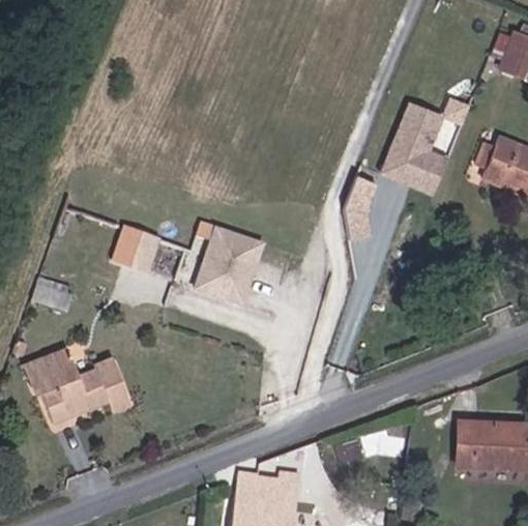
[(527,22),(523,20),(519,30),(515,28),(512,34),(500,29),(491,53),(502,57),(499,66),(527,77),(527,22)]
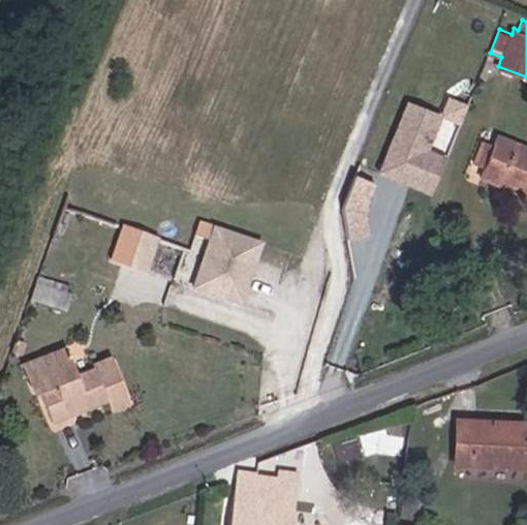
[(376,170),(433,188),(465,96),(448,91),(442,109),(402,95),(376,170)]
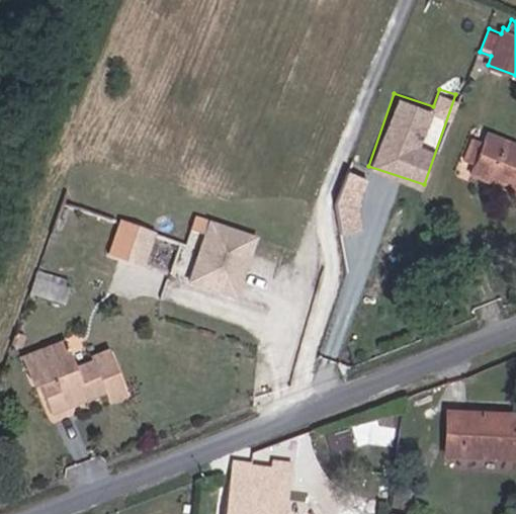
[(484,142),(474,138),(465,158),(475,162),(471,171),(515,189),(515,143),(488,132),(484,142)]
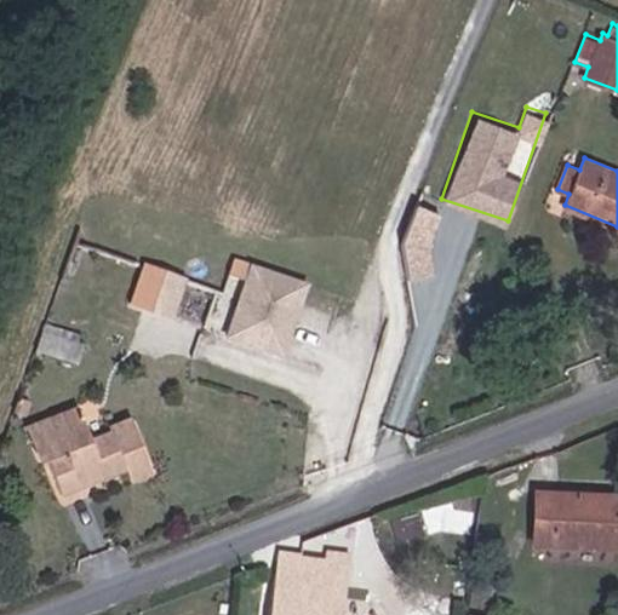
[(439,268),(434,201),(394,203),(399,270),(439,268)]
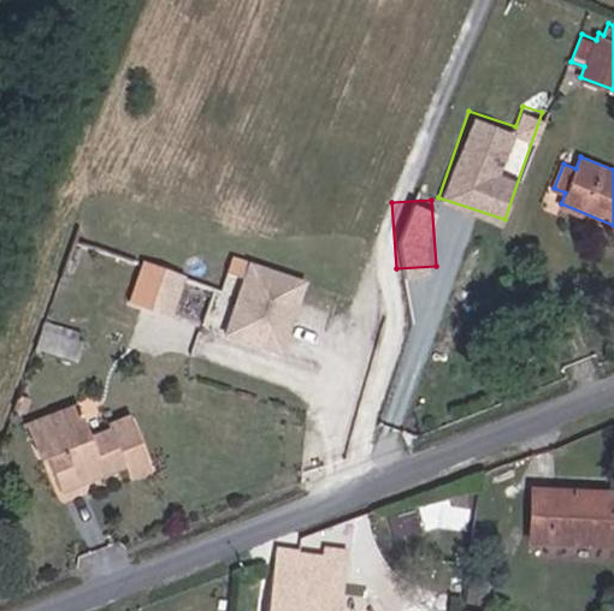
[(234,255),(223,286),(142,260),(129,300),(325,366),(338,325),(296,310),(306,279),(234,255)]
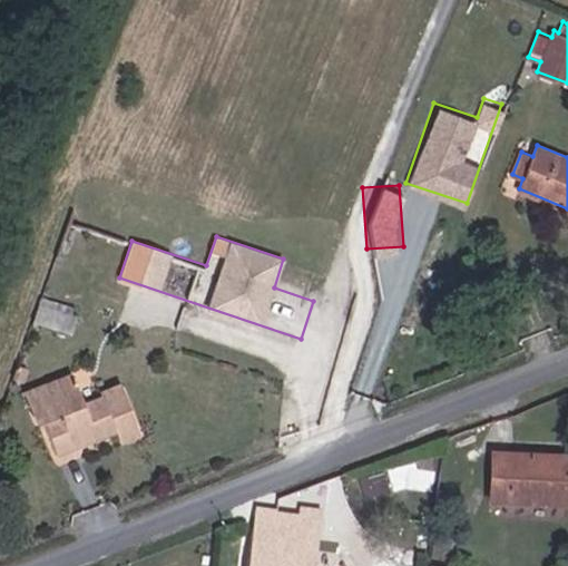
[(80,312),(41,300),(35,320),(72,331),(80,312)]
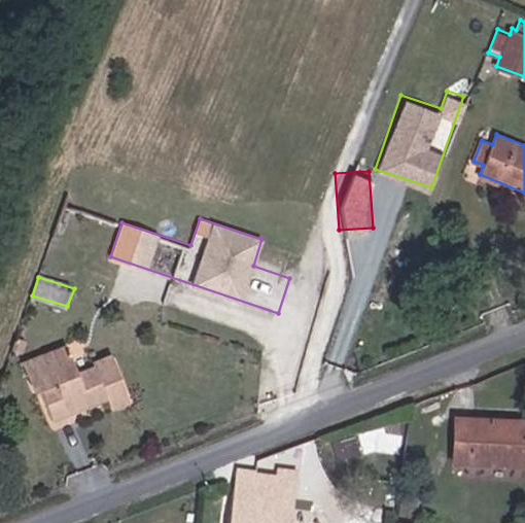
[(68,344),(45,353),(58,383),(42,389),(54,416),(98,398),(97,395),(107,391),(112,406),(132,397),(113,352),(95,360),(97,365),(80,372),(68,344)]
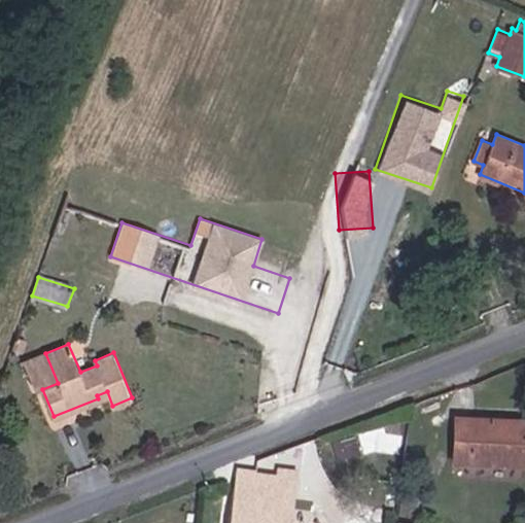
[(58,383),(45,353),(26,360),(38,390),(42,389),(58,383)]
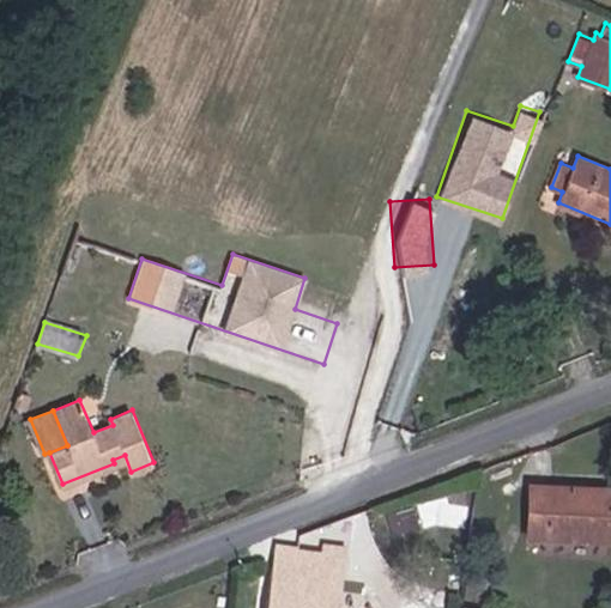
[(530,536),(569,537),(610,540),(610,486),(531,484),(530,532),(530,536)]
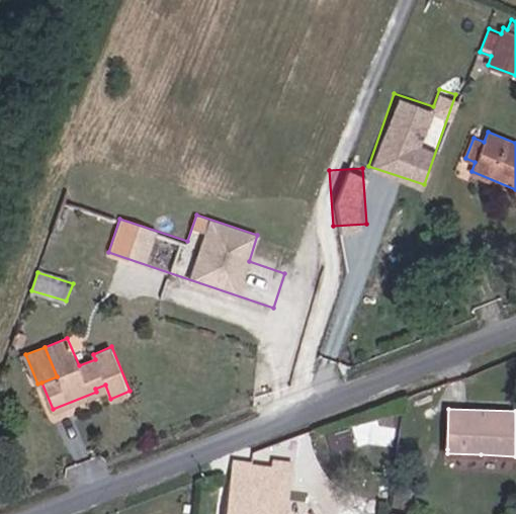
[(481,464),(481,454),(447,453),(447,449),(442,449),(442,467),(478,468),(481,464)]
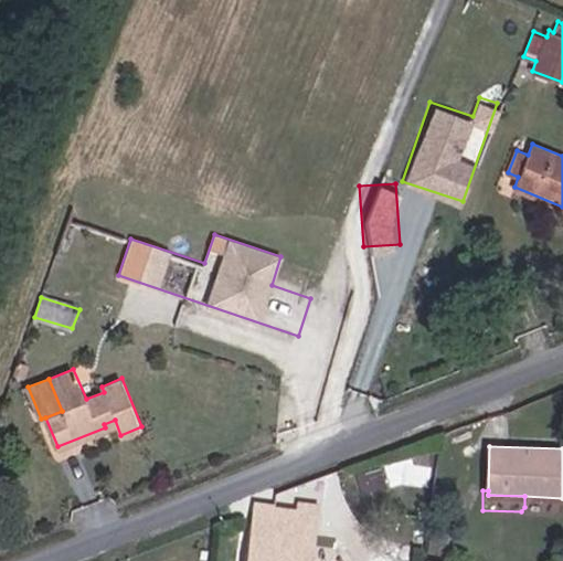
[(312,560),(320,511),(253,501),(244,560),(312,560)]
